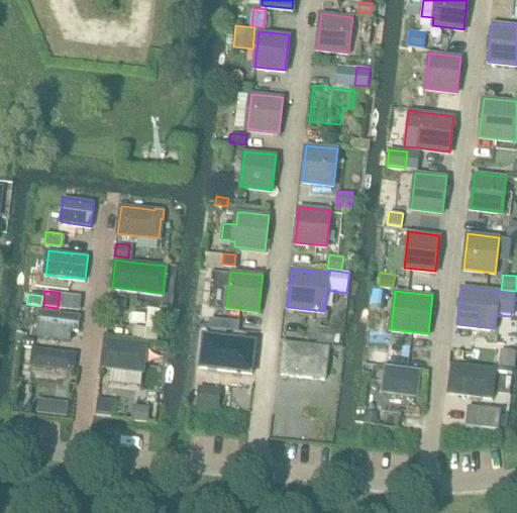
[(113,297),(111,309),(123,311),(125,299),(113,297)]
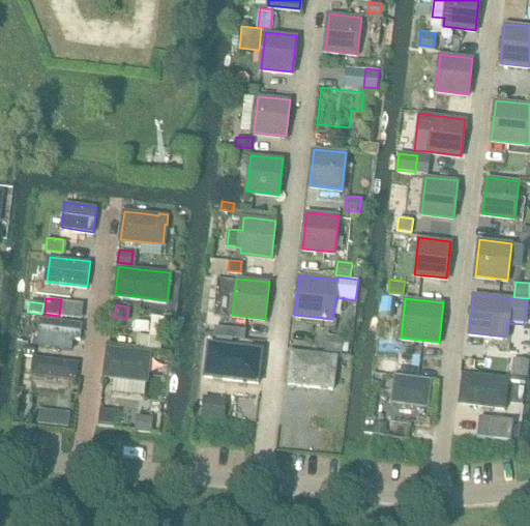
[(137,332),(135,345),(159,348),(164,315),(151,314),(149,333),(137,332)]
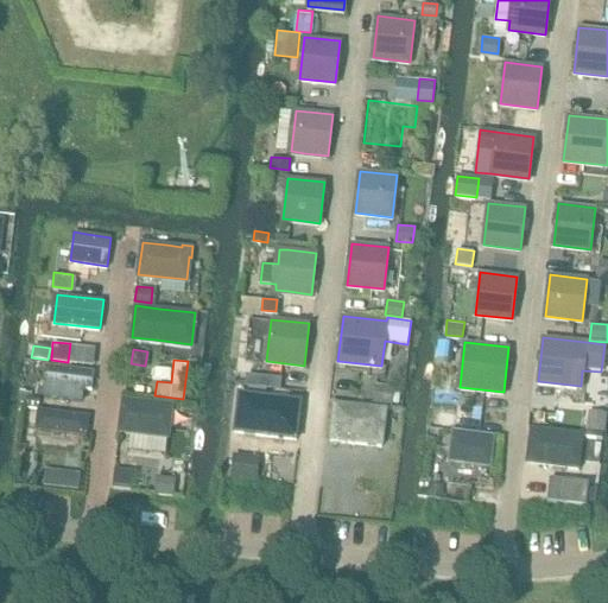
[(48,368),(45,373),(46,378),(46,381),(69,385),(84,386),(92,387),(94,370),(70,367),(48,365),(48,368)]
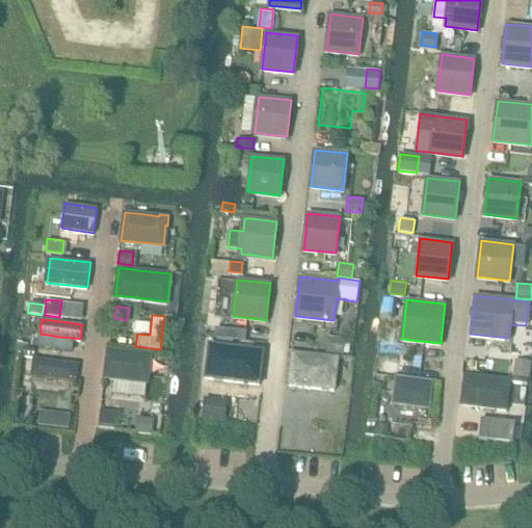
[(215,325),(214,336),(225,337),(228,326),(215,325)]
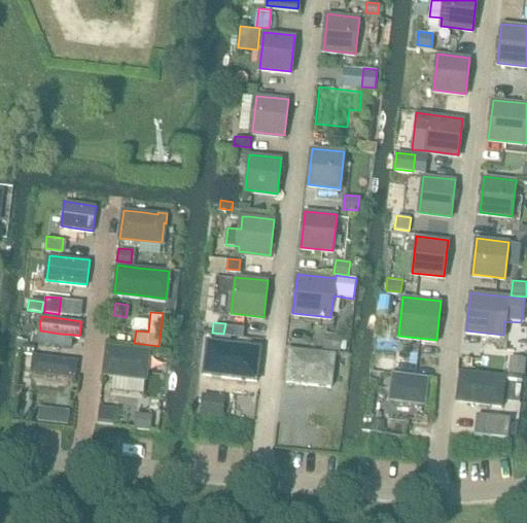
[(39,335),(38,343),(64,346),(71,347),(73,335),(60,334),(40,330),(39,335)]
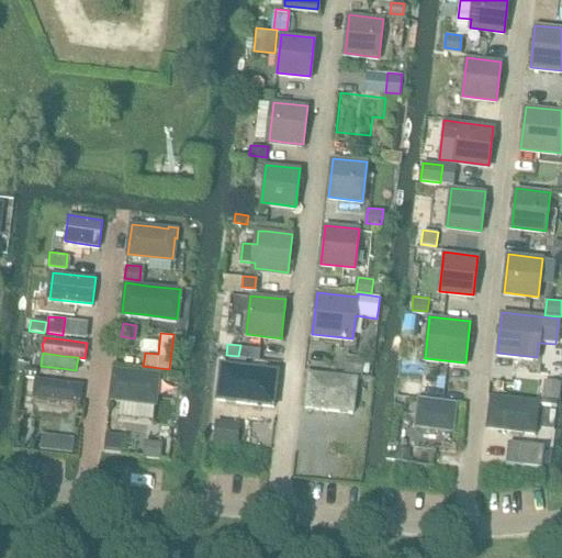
[(348,355),(346,369),(361,371),(363,357),(348,355)]
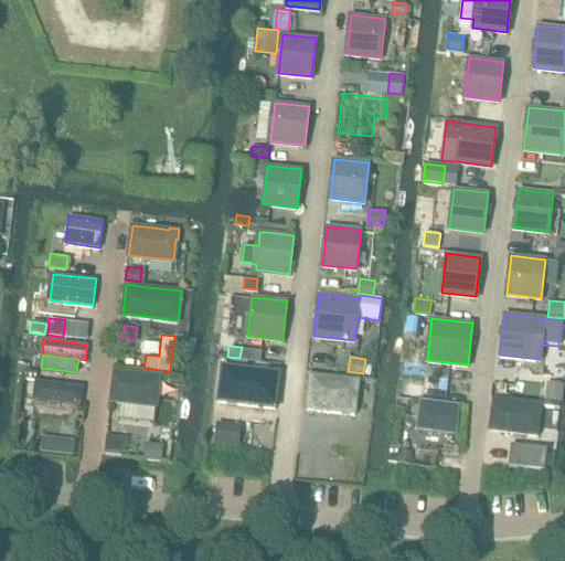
[(332,362),(331,371),(344,373),(345,364),(332,362)]
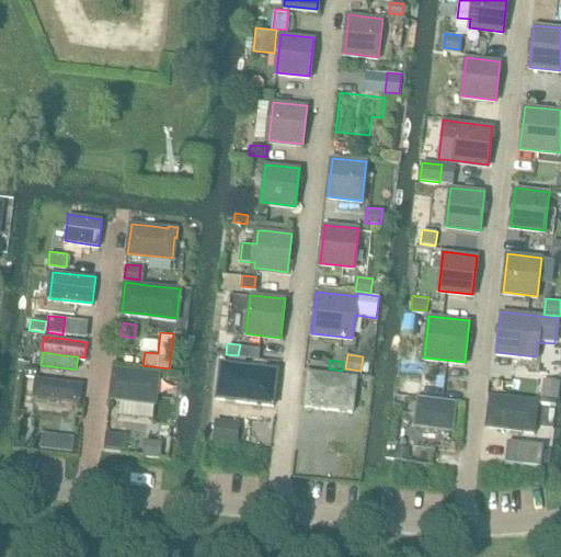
[(227,363),(224,397),(273,402),(276,368),(227,363)]
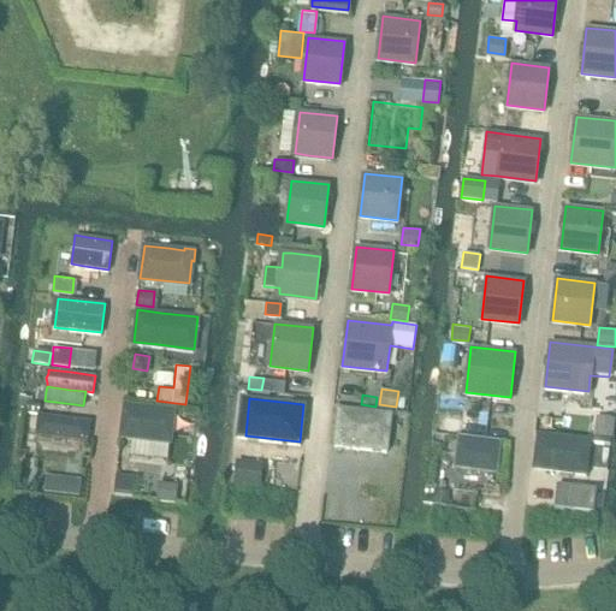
[(27,399),(25,409),(40,411),(41,402),(27,399)]
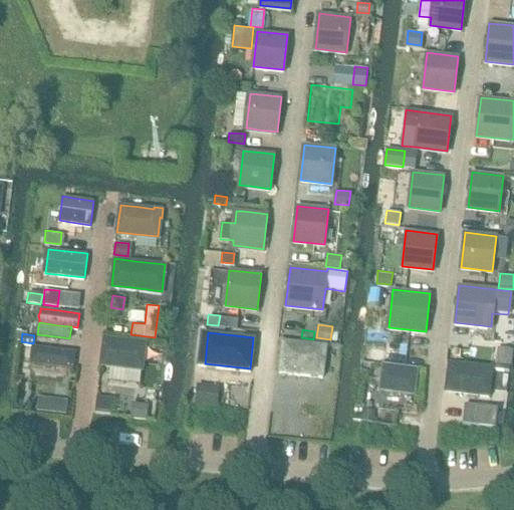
[(104,337),(101,363),(121,366),(142,368),(146,341),(124,339),(104,337)]
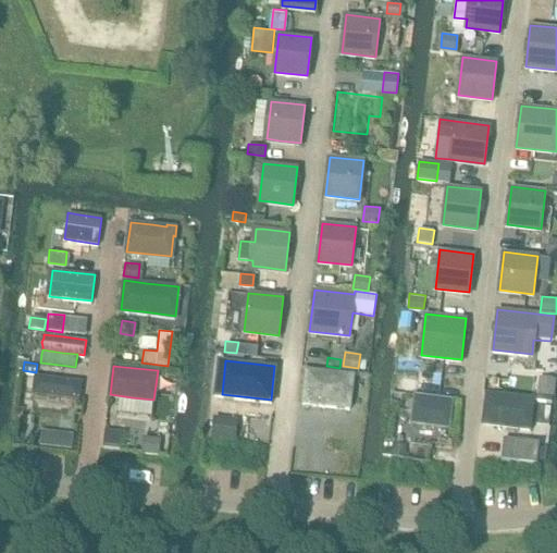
[(307,368),(302,402),(350,407),(355,375),(307,368)]
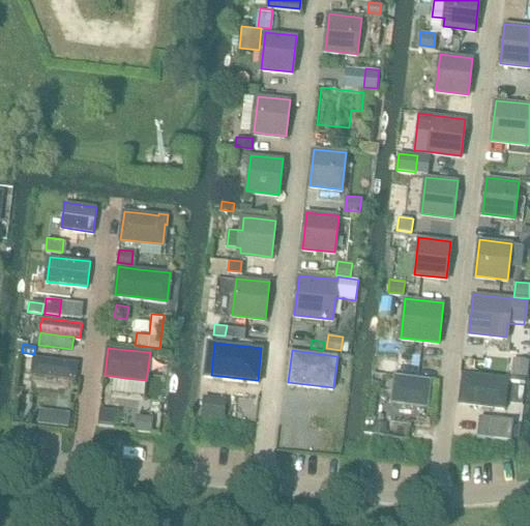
[(382,355),(380,371),(396,373),(399,357),(382,355)]
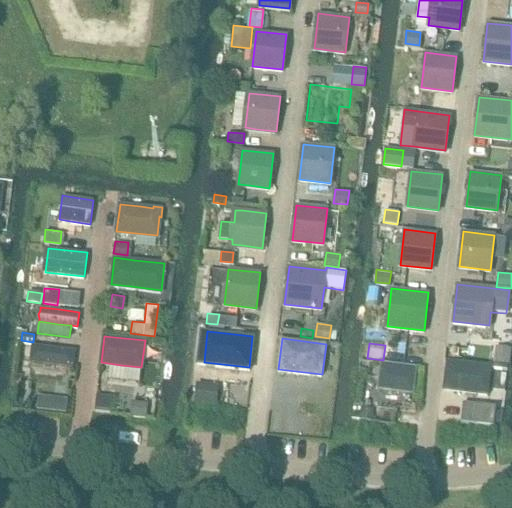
[(33,344),(31,360),(53,363),(73,365),(75,349),(55,347),(33,344)]
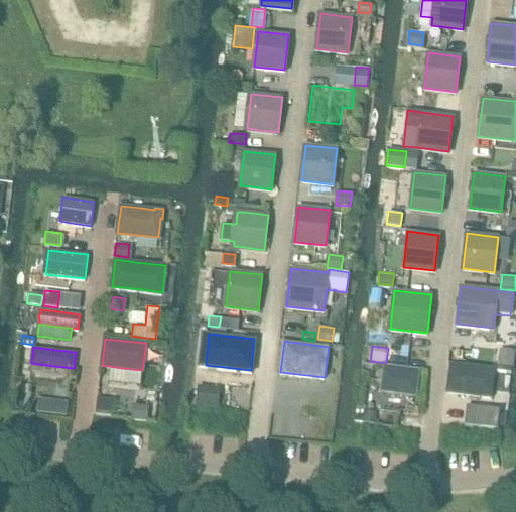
[(499,349),(497,364),(512,367),(514,351),(499,349)]
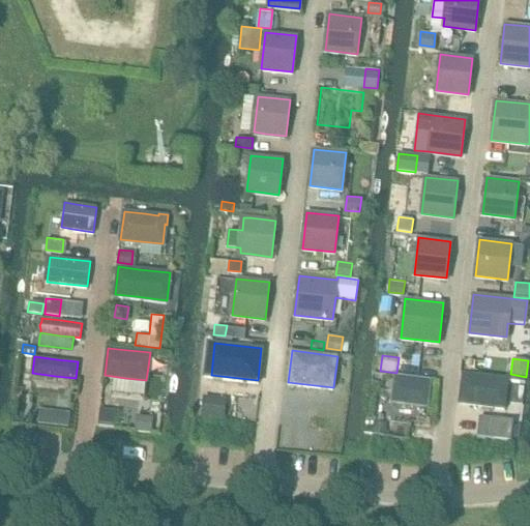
[(464,374),(461,401),(495,405),(495,407),(504,408),(506,398),(504,398),(506,379),(464,374)]
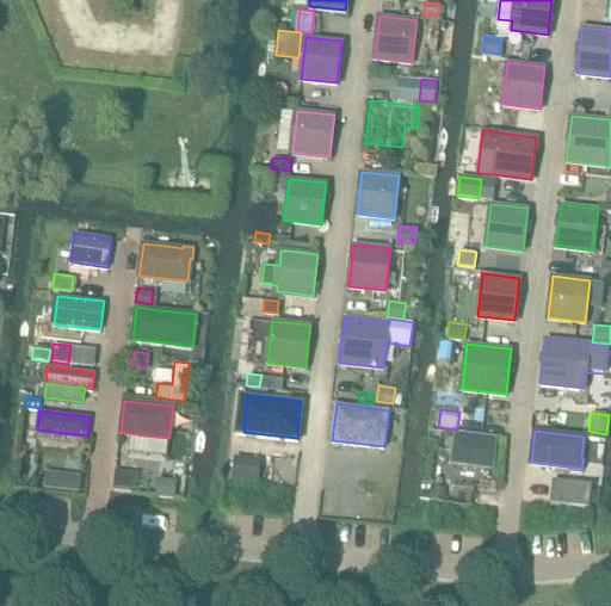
[(456,433),(452,462),(469,464),(492,467),(495,438),(473,434),(456,433)]
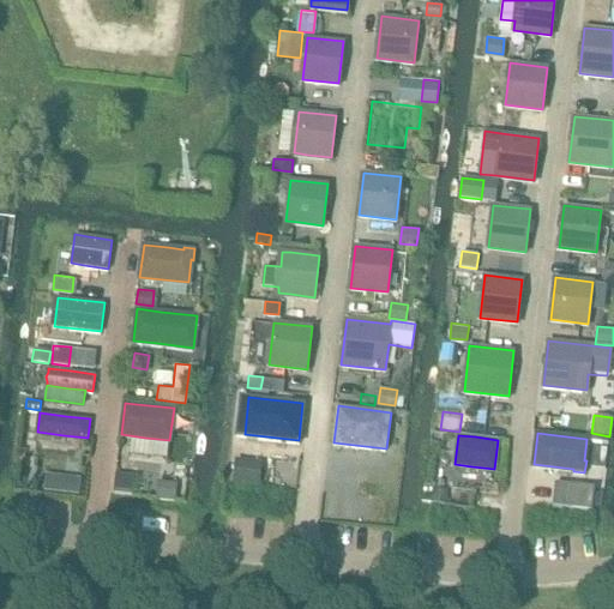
[(234,458),(232,478),(258,482),(260,460),(234,458)]
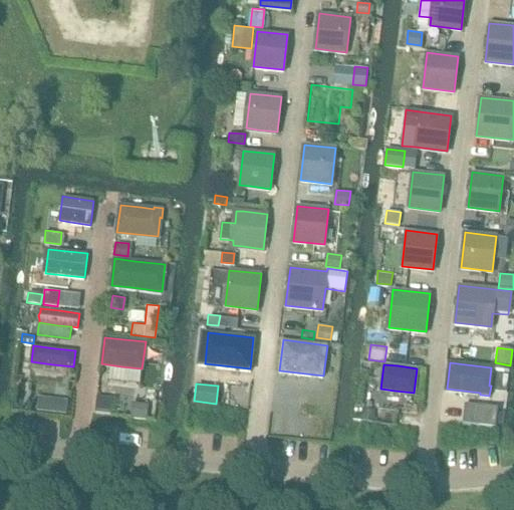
[(94,394),(93,410),(108,412),(110,396),(94,394)]
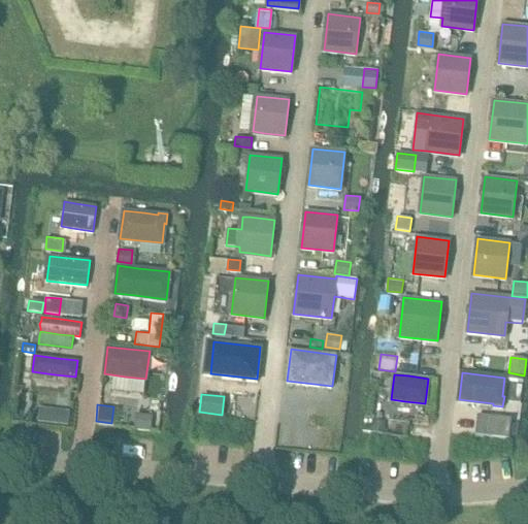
[(57,408),(56,423),(68,424),(69,410),(57,408)]
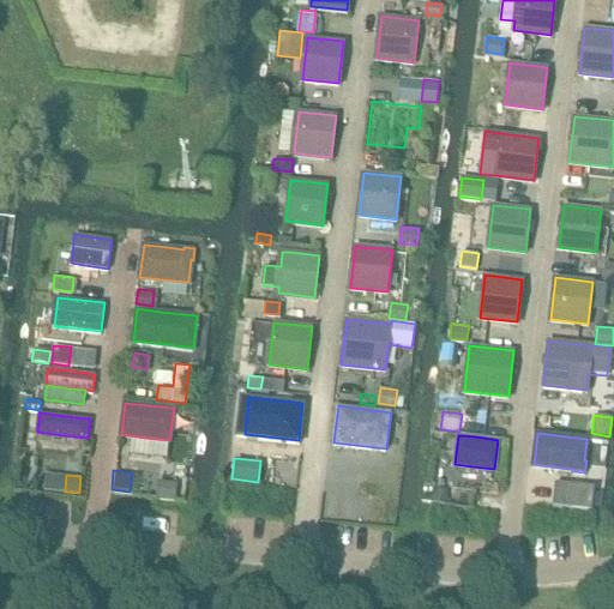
[(161,480),(158,495),(174,496),(176,481),(161,480)]
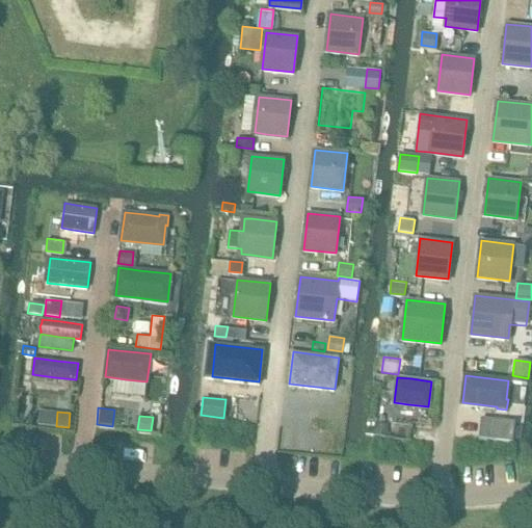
[(481,416),(479,436),(512,440),(515,420),(481,416)]
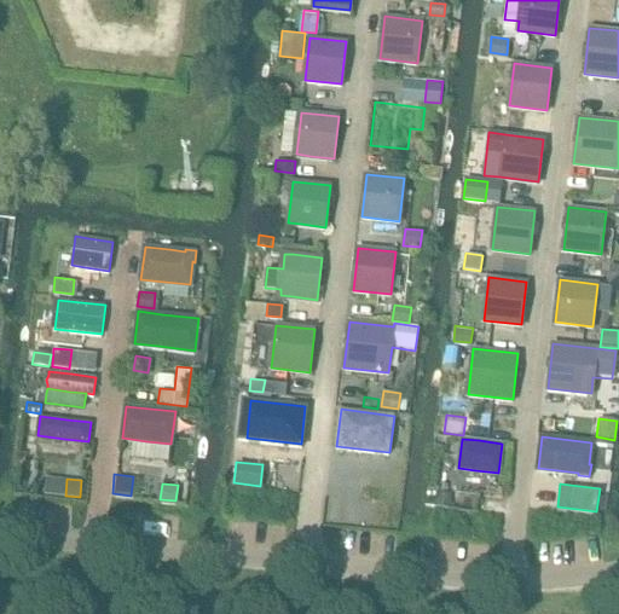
[(437,494),(435,504),(450,507),(451,496),(437,494)]
